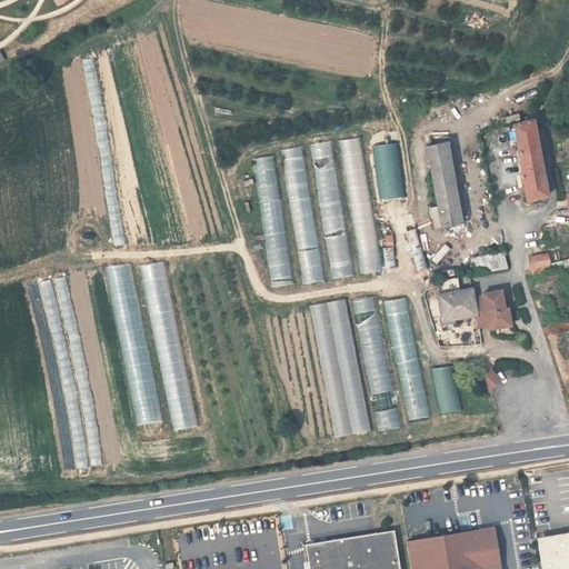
[(535,111),(527,113),(528,121),(513,125),(527,200),(548,196),(535,120),(535,111)]
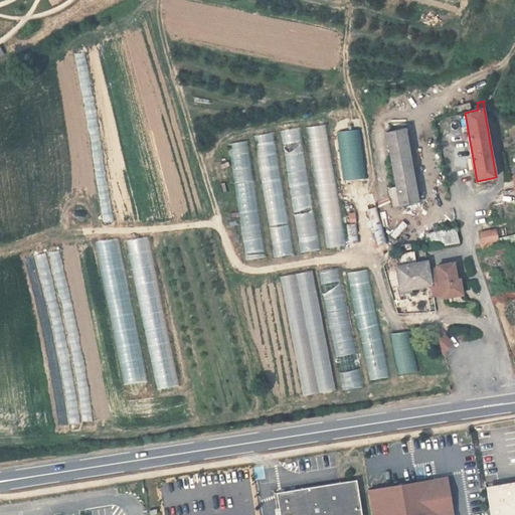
[(308,126),(325,247),(344,244),(327,123),(308,126)]
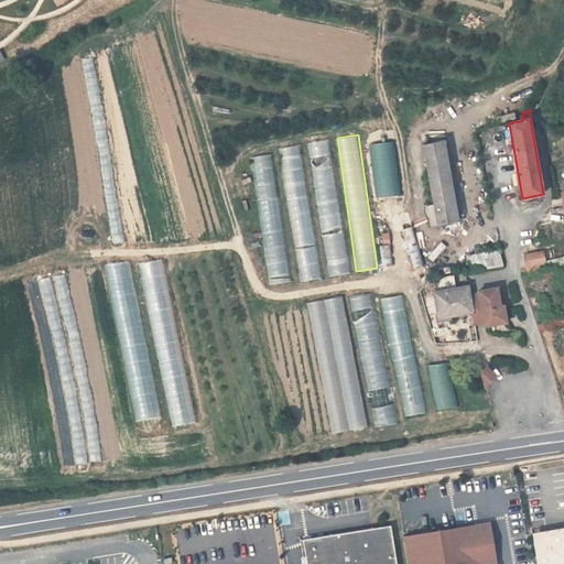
[(327,275),(349,272),(328,139),(307,142),(327,275)]
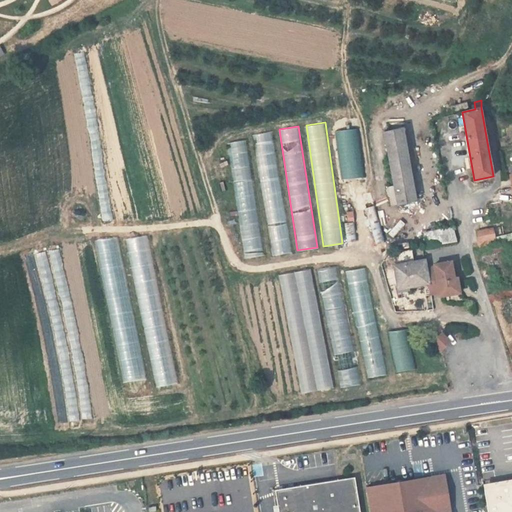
[(364,176),(359,127),(335,130),(340,179),(364,176)]
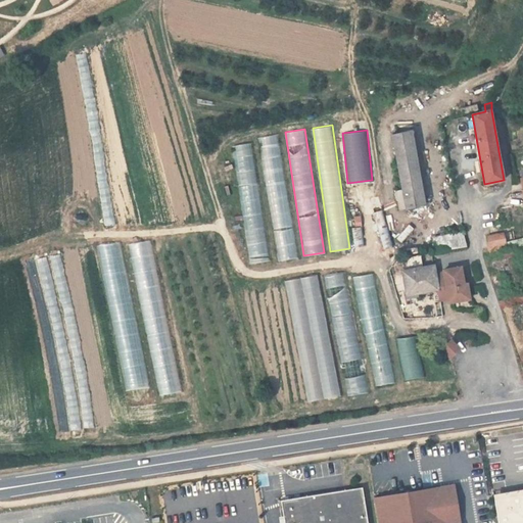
[(396,191),(400,210),(407,209),(425,204),(412,130),(392,135),(402,190),(396,191)]
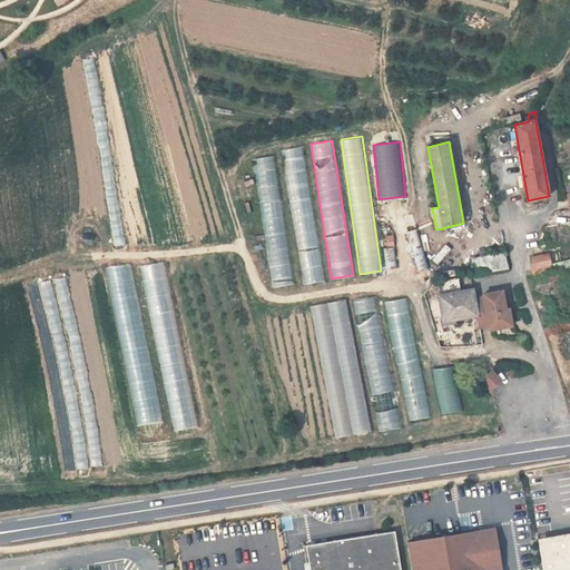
[(281,148),(302,284),(324,281),(303,145),(281,148)]
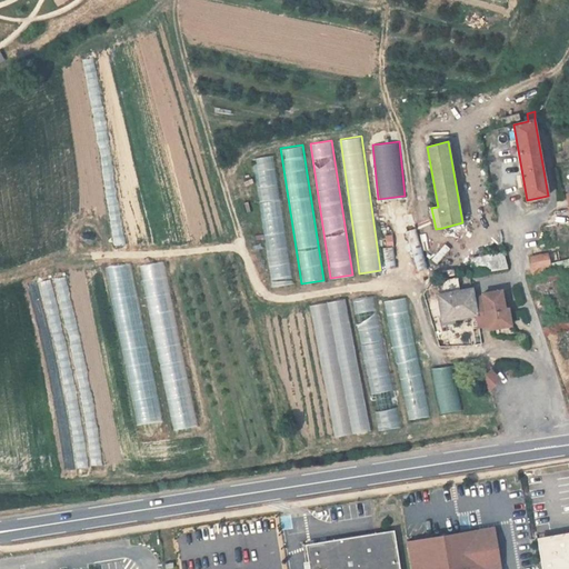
[(253,157),(270,286),(291,283),(275,155),(253,157)]
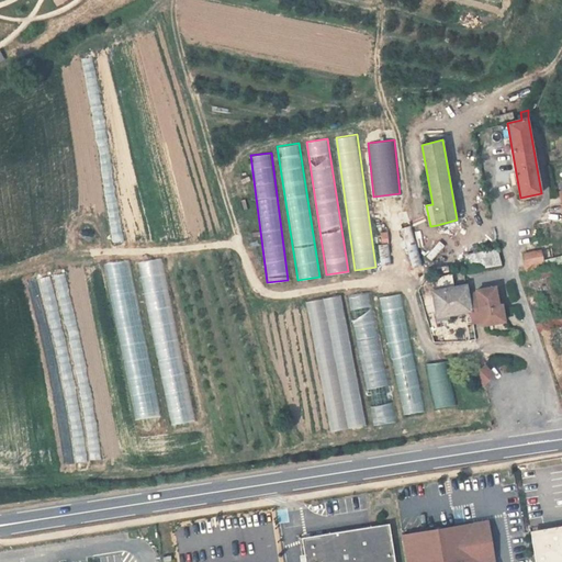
[(502,266),(498,250),(465,257),(469,271),(476,270),(502,266)]
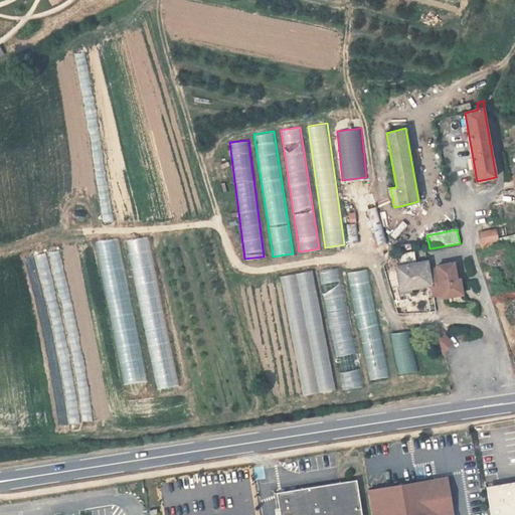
[(480,233),(482,243),(498,240),(496,229),(480,233)]
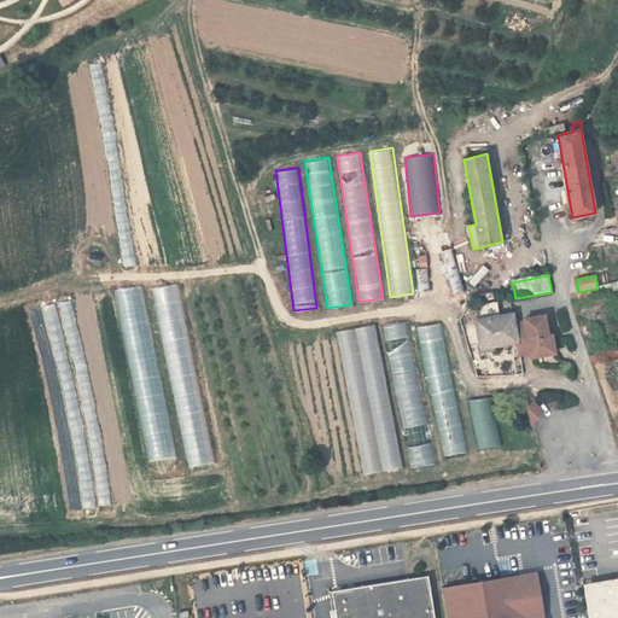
[(599,296),(598,289),(578,292),(579,302),(599,296)]
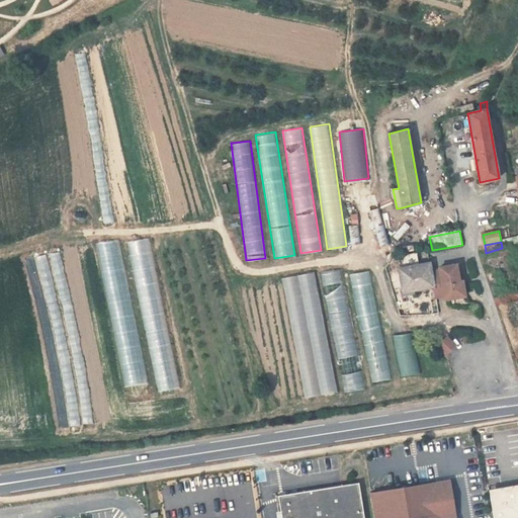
[(418,289),(434,286),(436,298),(444,296),(462,293),(460,281),(456,265),(439,268),(440,270),(431,272),(429,264),(400,269),(405,295),(418,292),(418,289)]
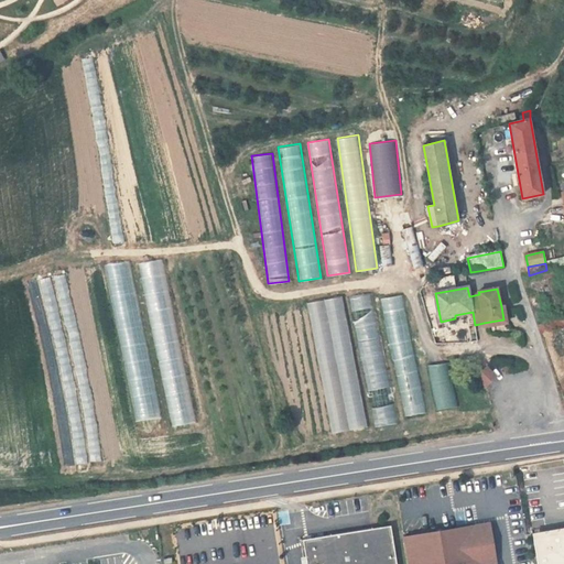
[(369,292),(349,296),(375,426),(394,423),(369,292)]
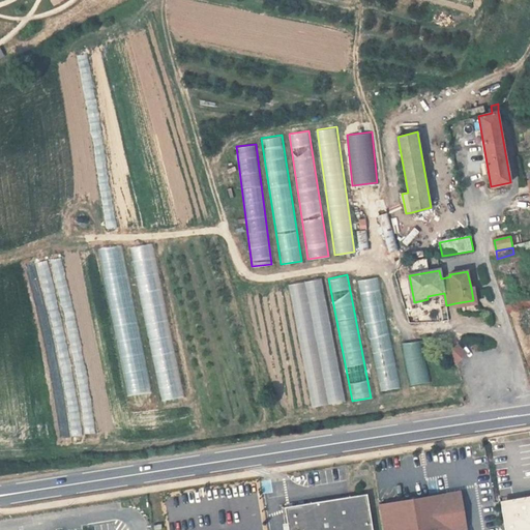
[(359,278),(378,391),(398,387),(379,275),(359,278)]
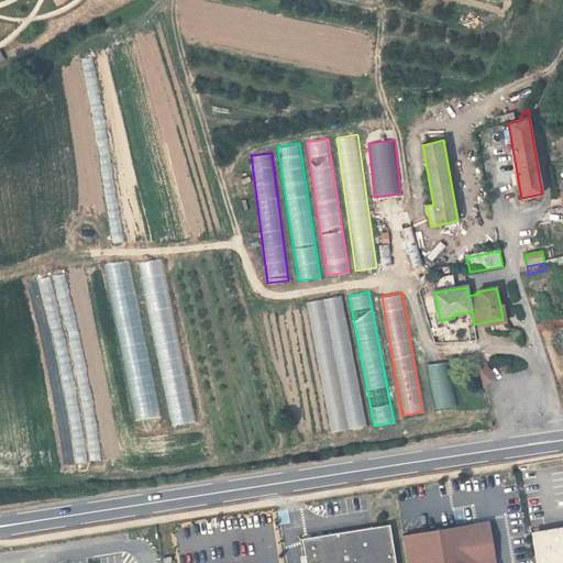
[(330,432),(366,426),(341,295),(305,301),(330,432)]
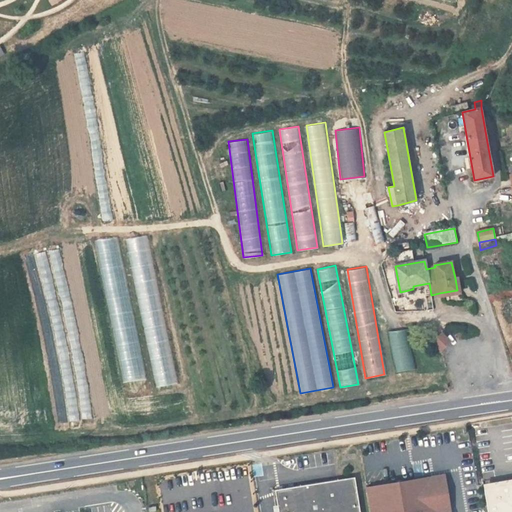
[(457,278),(455,278),(457,290),(439,293),(440,297),(460,293),(457,278)]
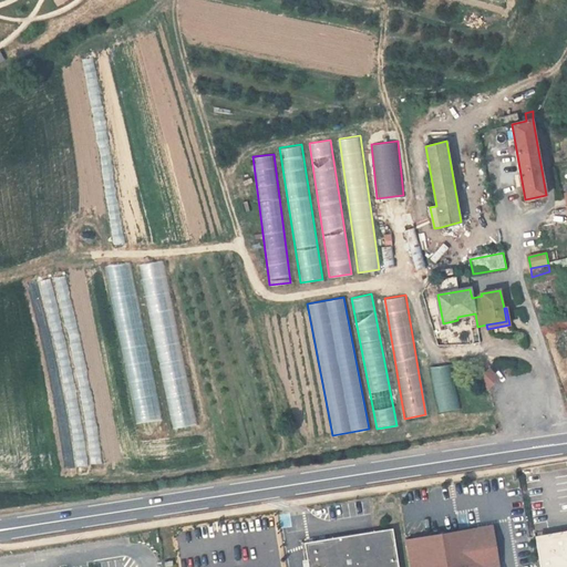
[(447,363),(429,367),(439,411),(457,408),(447,363)]
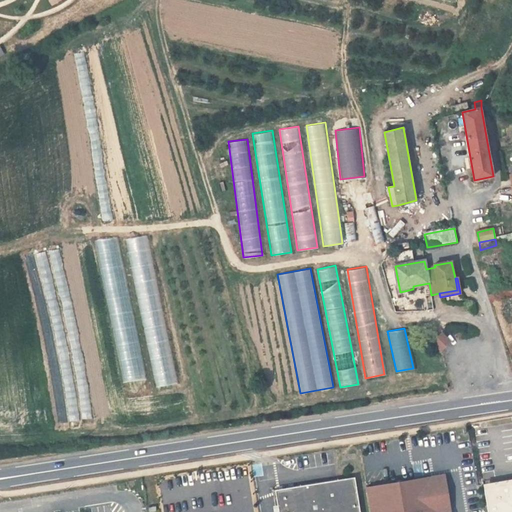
[(443,333),(434,342),(441,350),(450,340),(443,333)]
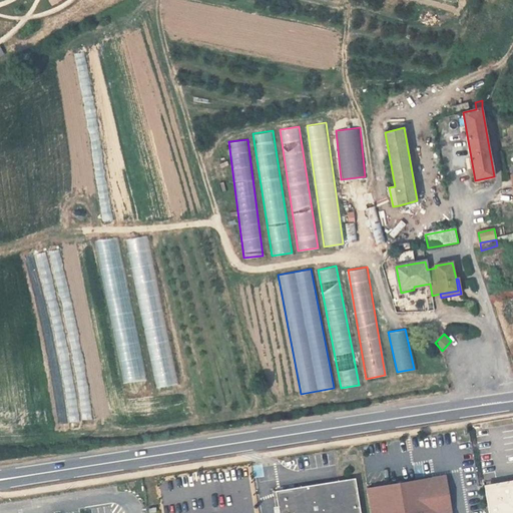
[(439,512),(451,512),(445,476),(433,478),(439,512)]
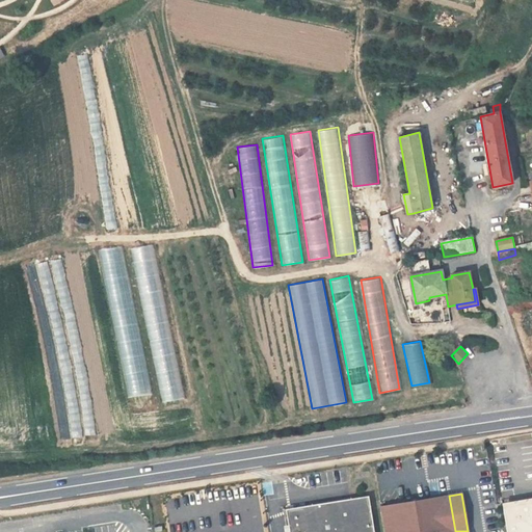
[(374,531),(369,496),(286,509),(289,531),(374,531)]
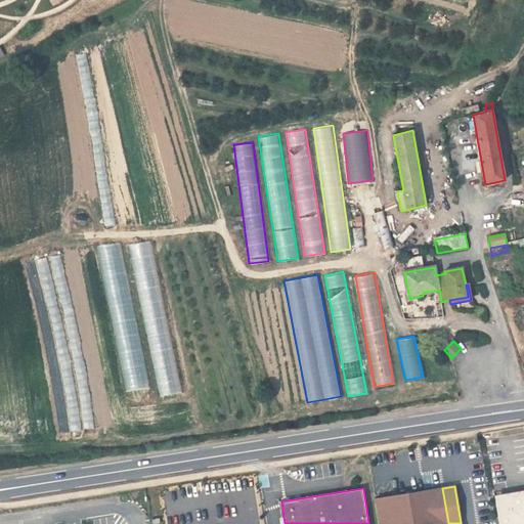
[(448,523),(442,488),(376,498),(379,523),(448,523)]
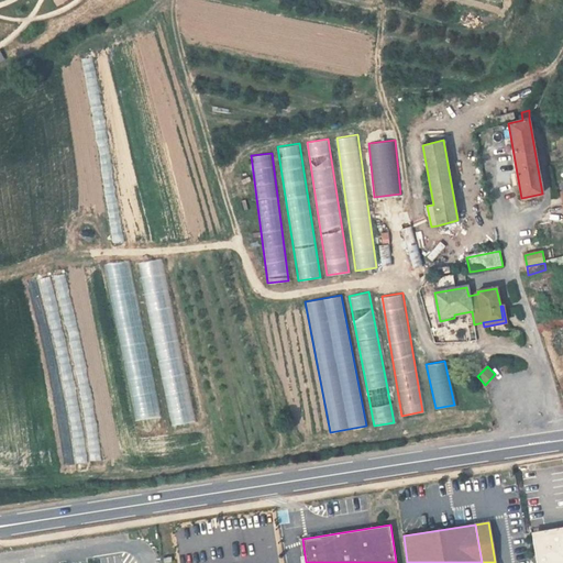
[(562,528),(531,534),(532,538),(562,532),(562,528)]
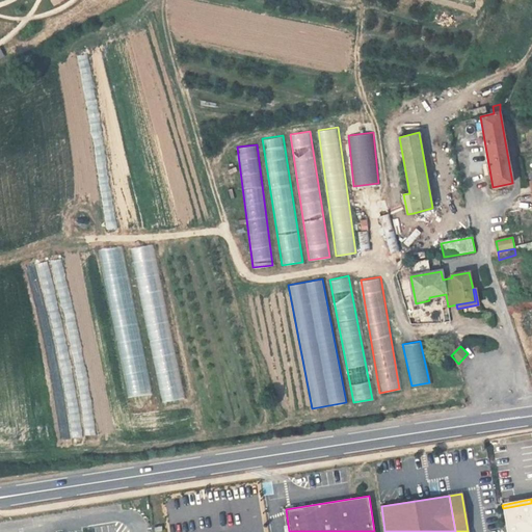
[(531,531),(531,503),(503,508),(507,531),(531,531)]
